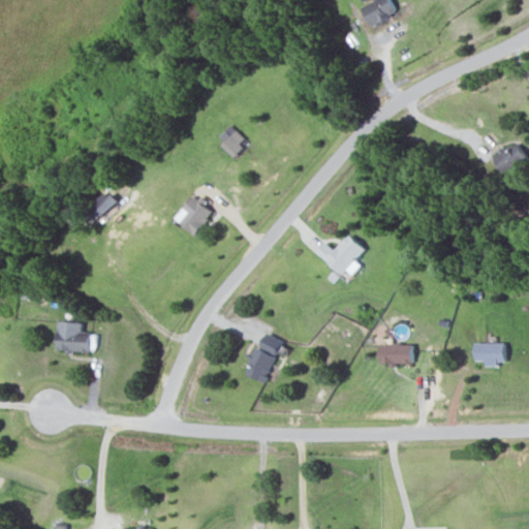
[(398,13),(392,0),(376,0),(363,6),(371,25),(398,13)]
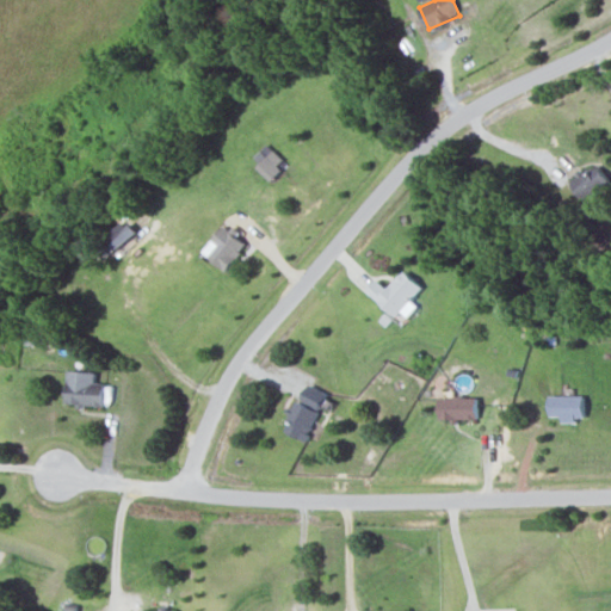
[(288,164),(273,150),(257,168),(271,181),(288,164)]
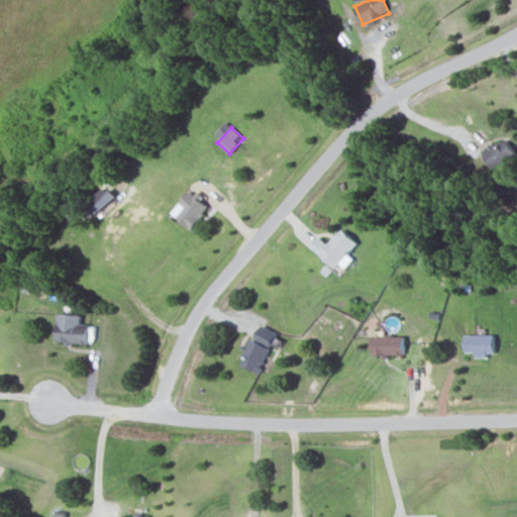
[(482,153),(495,171),(516,154),(505,139),(493,147),(492,146),(482,153)]
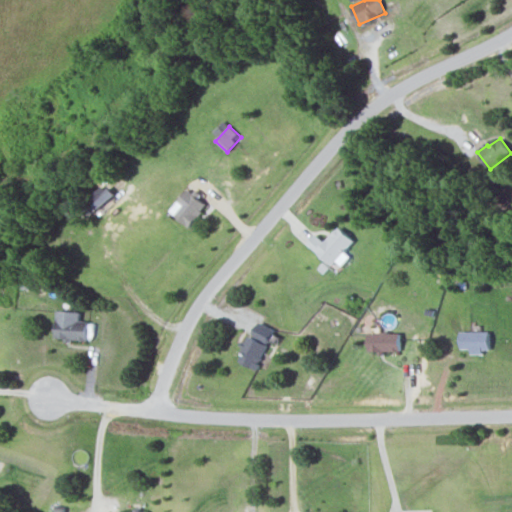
[(91,210),(116,198),(111,189),(87,201),(91,210)]
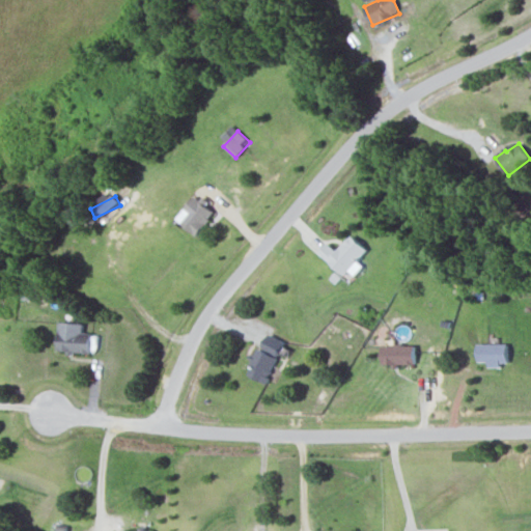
[(215,214),(195,196),(175,218),(195,235),(215,214)]
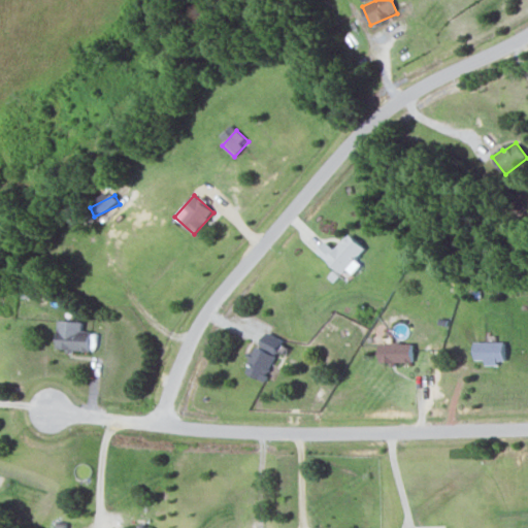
[(356,260),(365,250),(350,234),(334,251),(326,241),(318,250),(349,278),(362,265),(356,260)]
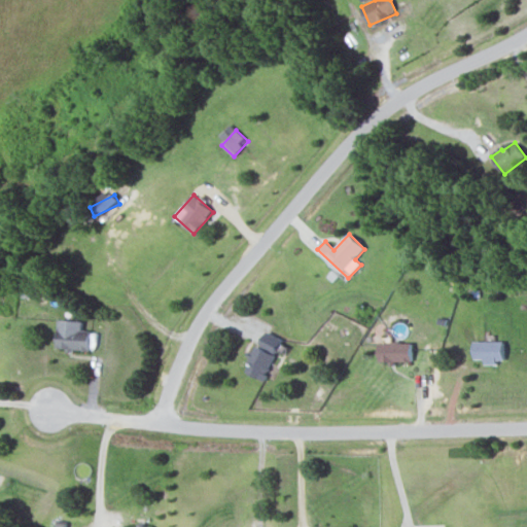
[(57,350),(90,351),(91,330),(82,330),(83,321),(59,320),(57,350)]
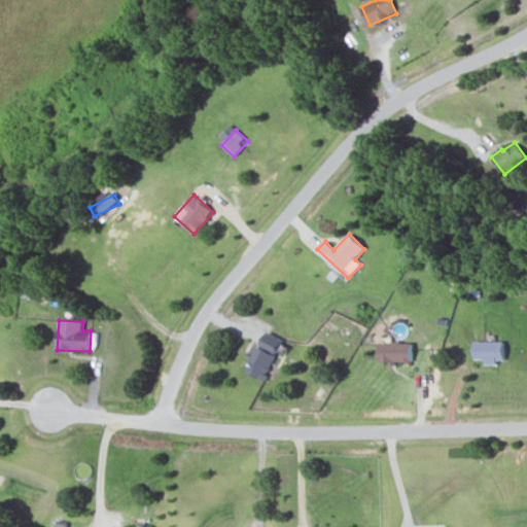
[(276,354),(282,340),(268,332),(260,346),(276,354)]
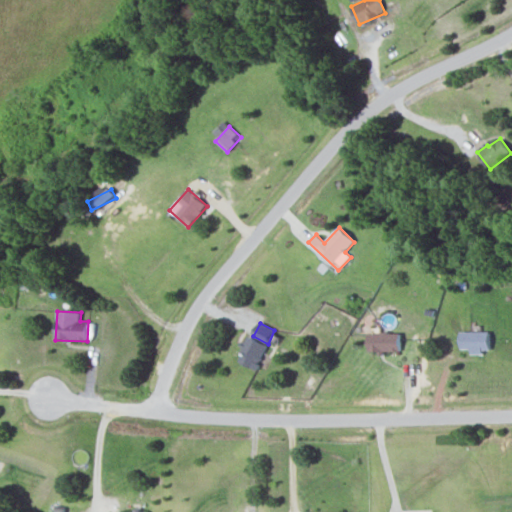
[(490,353),(490,332),(460,332),(461,349),(470,349),(470,353),(490,353)]
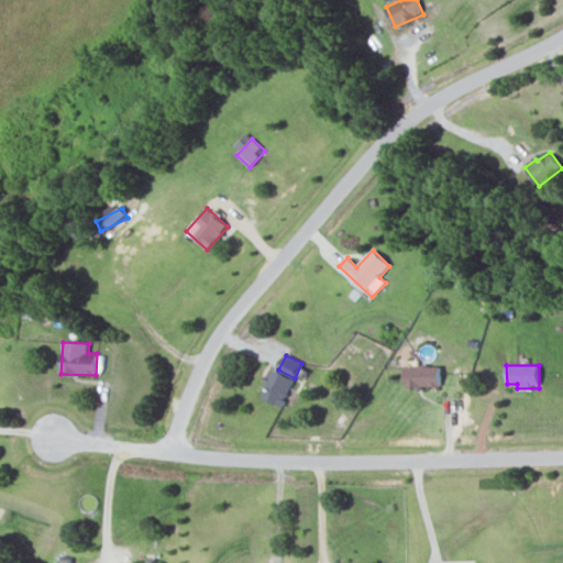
[(440,366),(406,367),(406,388),(440,387),(440,366)]
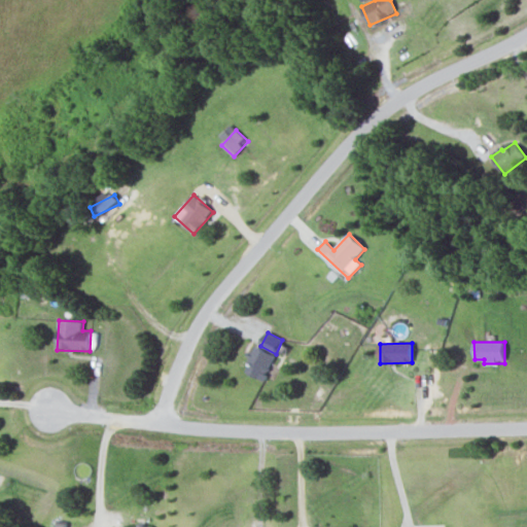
[(266,381),(275,354),(254,347),(244,373),(266,381)]
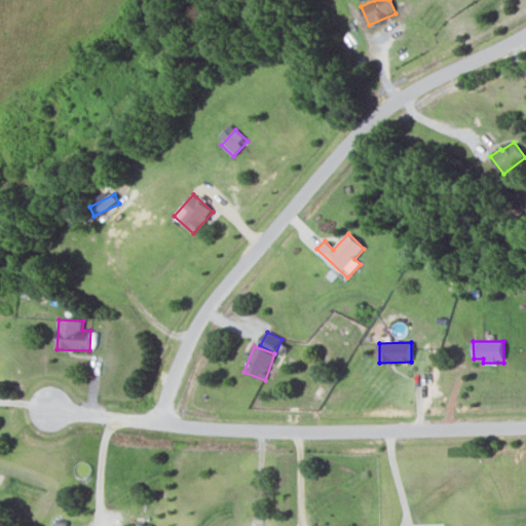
All buildings are outlined.
